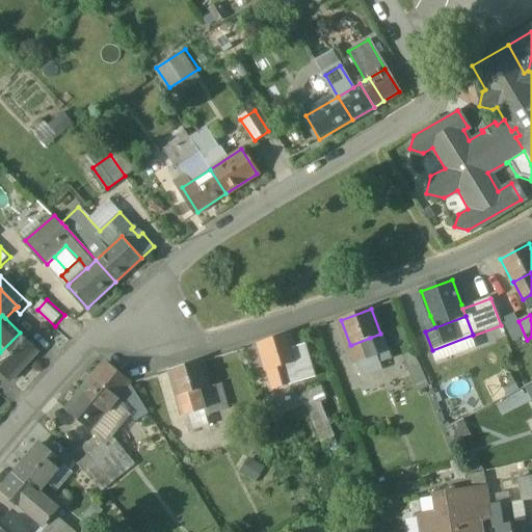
[(512,320),(503,324),(506,333),(516,329),(512,320)]
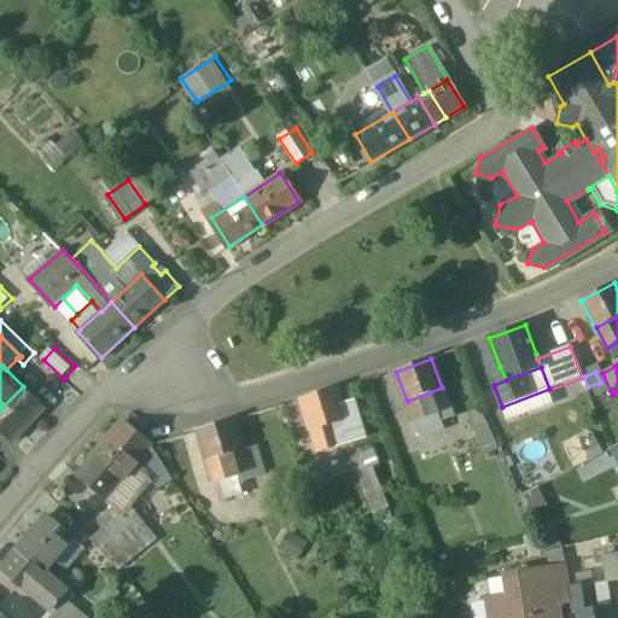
[(23,386),(0,409),(0,427),(17,444),(48,410),(23,386)]
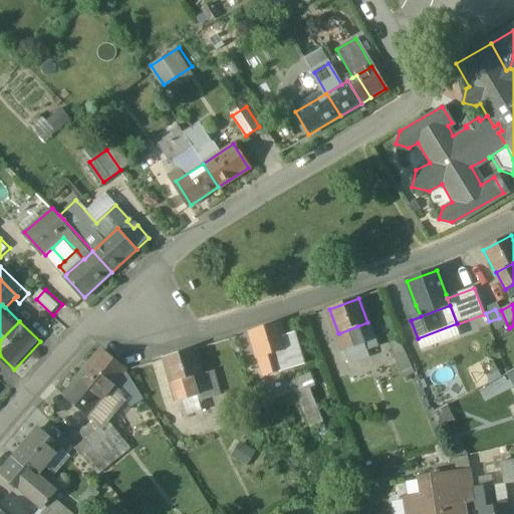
[(294,334),(284,337),(280,324),(250,333),(257,358),(258,357),(264,375),(303,364),(294,334)]
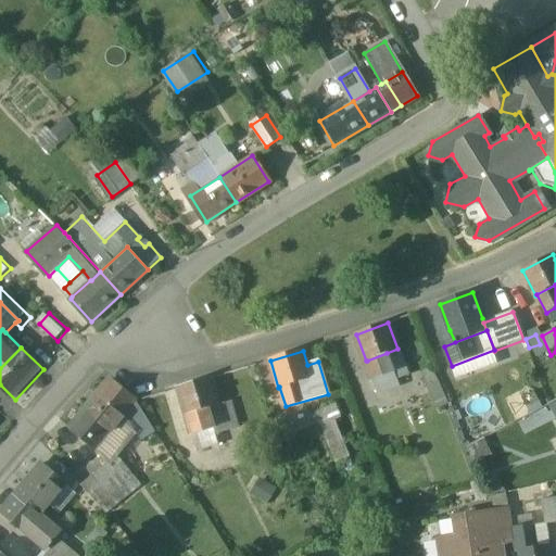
[(387,353),(367,361),(374,380),(394,373),(387,353)]
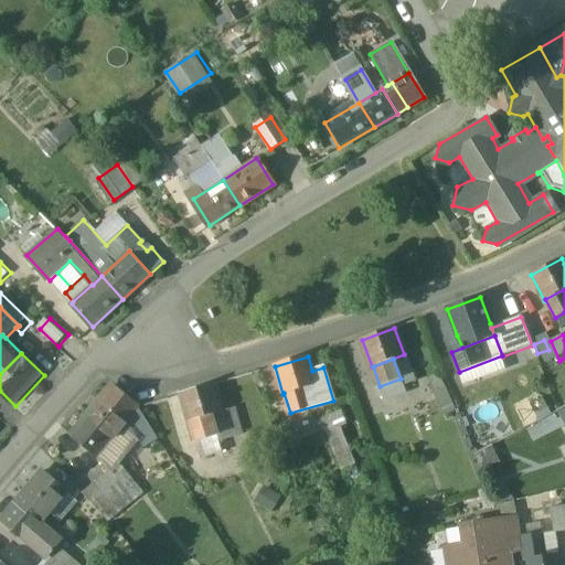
[(214,384),(181,395),(189,422),(190,422),(196,441),(217,435),(211,415),(222,412),(214,384)]
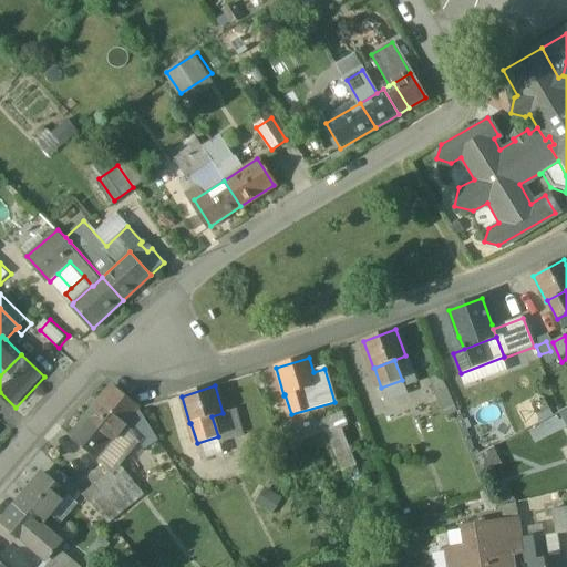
[(113,388),(72,437),(98,459),(129,422),(138,409),(113,388)]
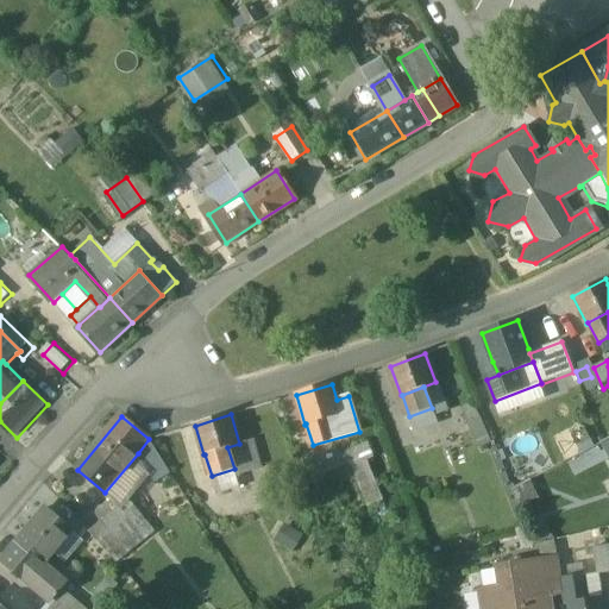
[(170,473),(149,439),(138,453),(156,483),(170,473)]
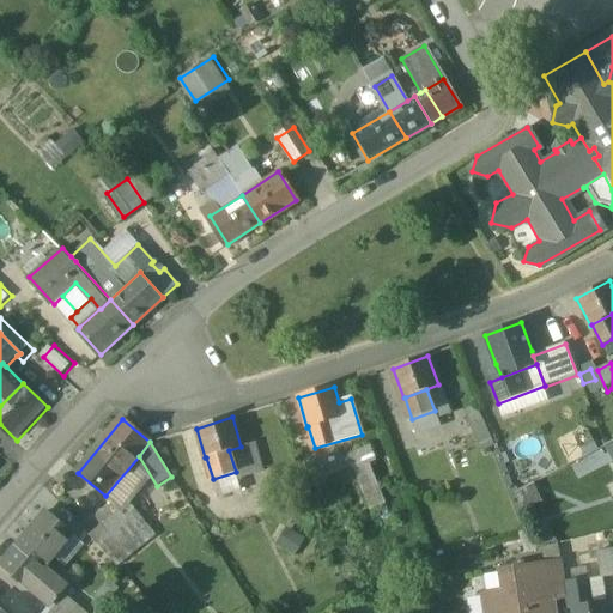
[(371,445),(347,455),(352,469),(354,468),(369,462),(376,460),(371,445)]
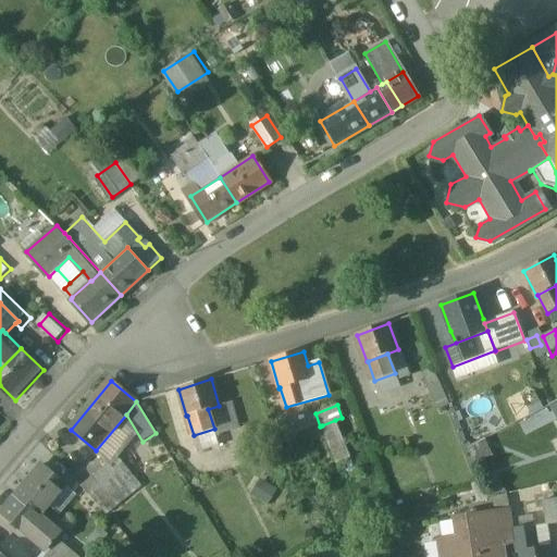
[(335,420),(322,425),(337,463),(350,458),(335,420)]
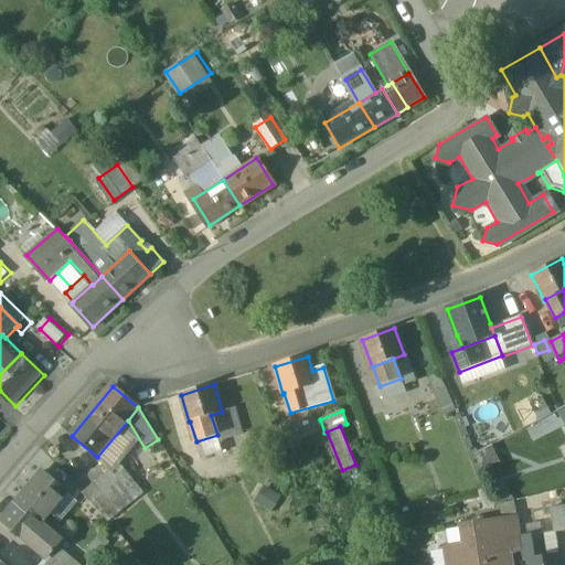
[(119,464),(82,493),(108,522),(144,492),(119,464)]
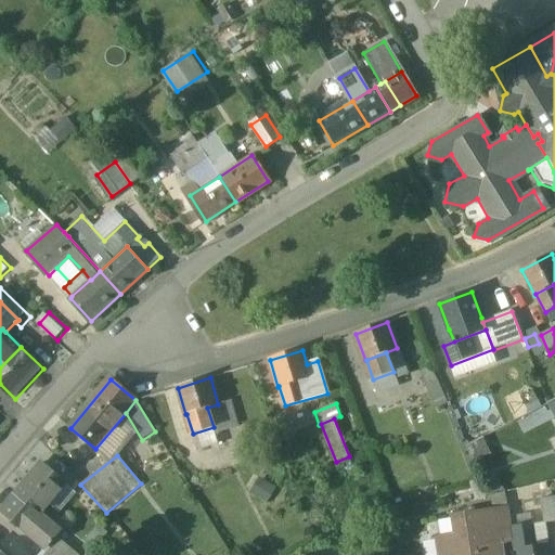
[(42,463),(1,511),(46,549),(55,537),(61,530),(41,514),(66,485),(42,463)]
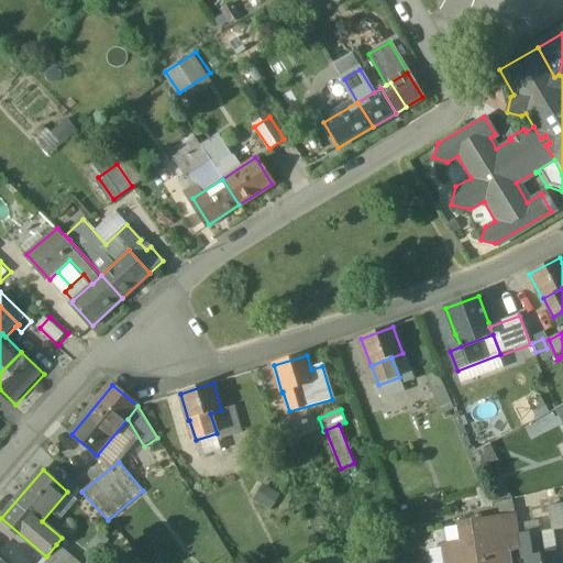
[(562,504),(549,506),(553,531),(562,529),(562,504)]
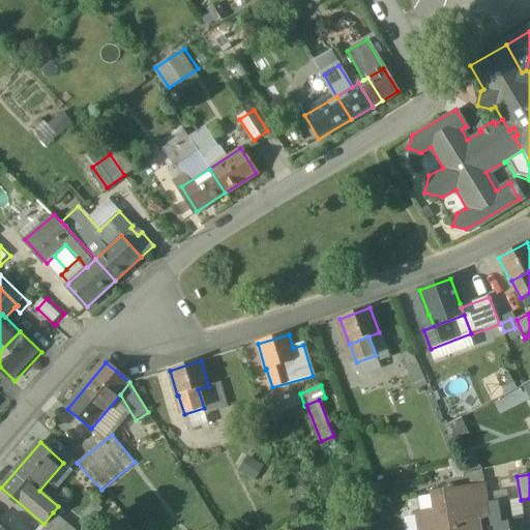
[(484,486),(474,488),(478,520),(490,518),(488,507),(484,486)]
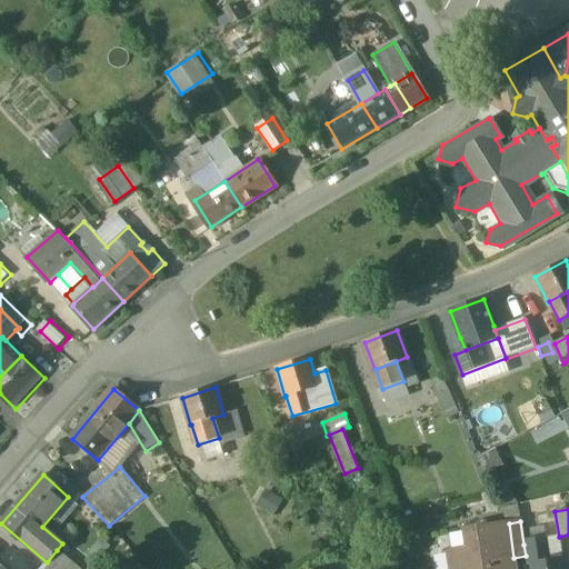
[(509,523),(467,529),(466,531),(468,549),(448,552),(449,568),(501,568),(501,559),(513,558),(509,523)]
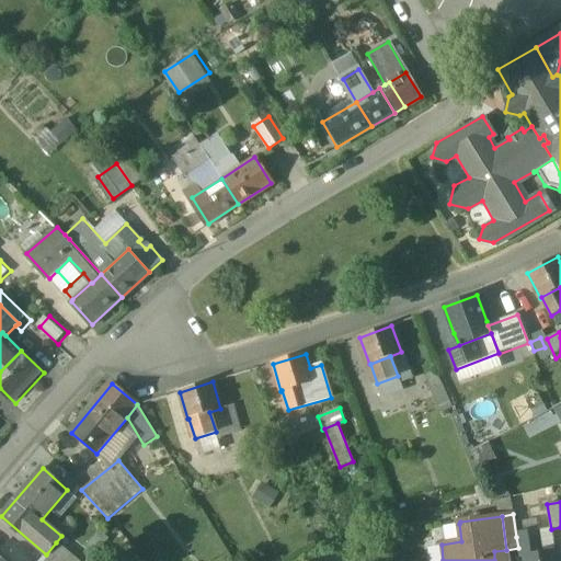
[(539,525),(527,527),(528,535),(540,534),(539,525)]
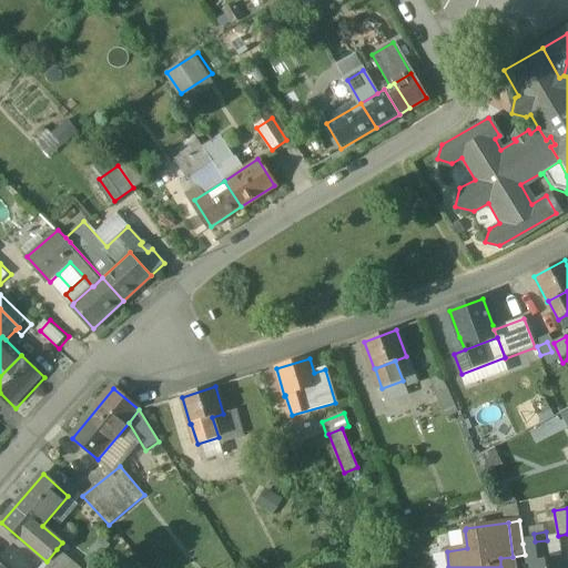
[(535,541),(523,544),(525,555),(527,567),(533,566),(533,567),(566,567),(565,561),(551,564),(547,540),(535,541)]
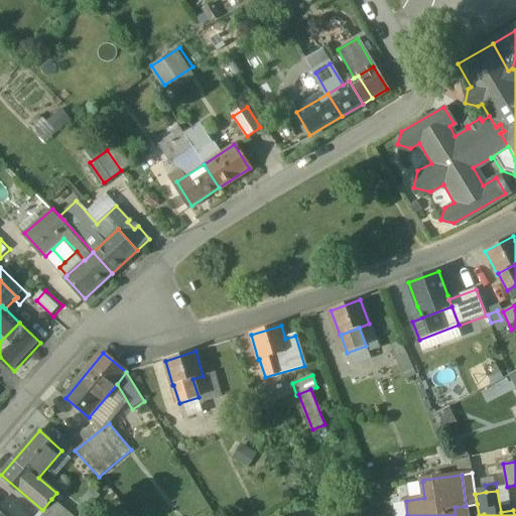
[(73,515),(51,499),(42,510),(36,515),(73,515)]
